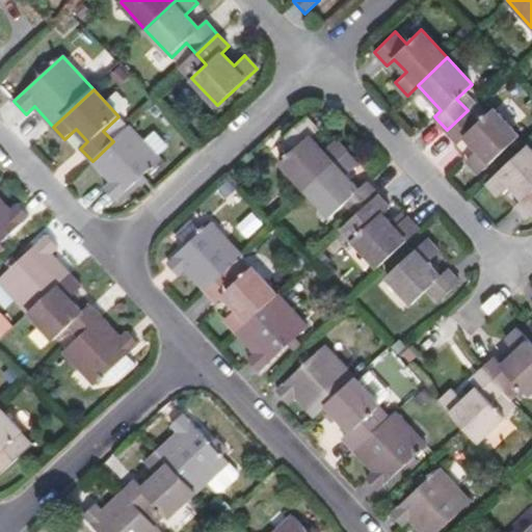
[(479,173),(520,135),(493,107),(478,122),(468,110),(447,130),(458,142),(466,136),(477,149),(466,159),(479,173)]
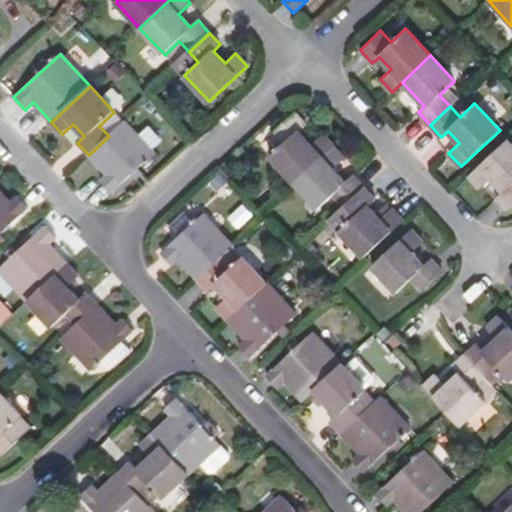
[(295,182),(333,147),(321,134),(311,144),(299,132),(307,124),(295,112),(275,131),(286,142),(271,156),(295,182)]
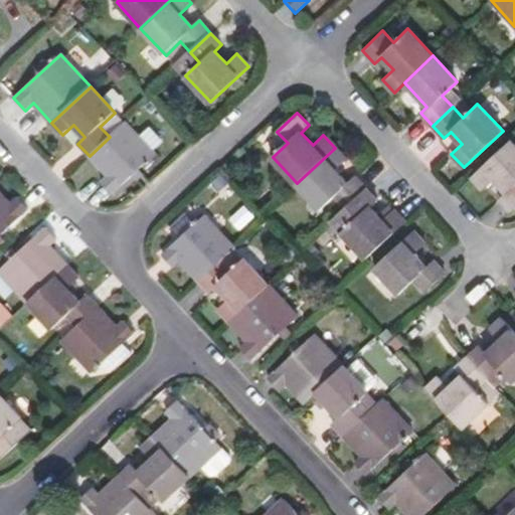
[(110,195),(154,154),(125,123),(110,137),(90,156),(108,176),(100,182),(110,195)]
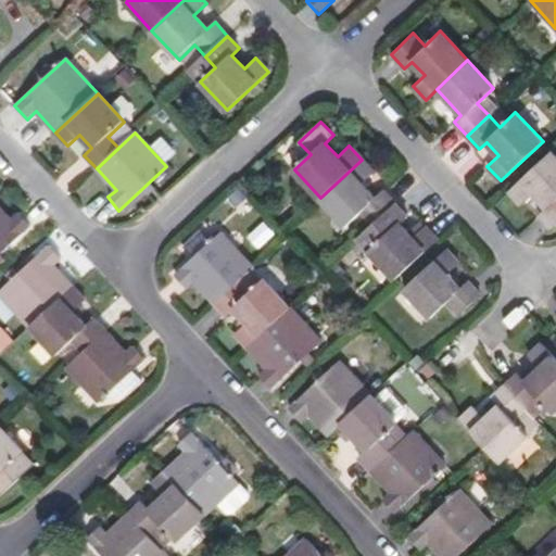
[(555,156),(552,152),(509,191),(522,204),(534,193),(546,207),(539,214),(552,228),(555,224),(555,156)]
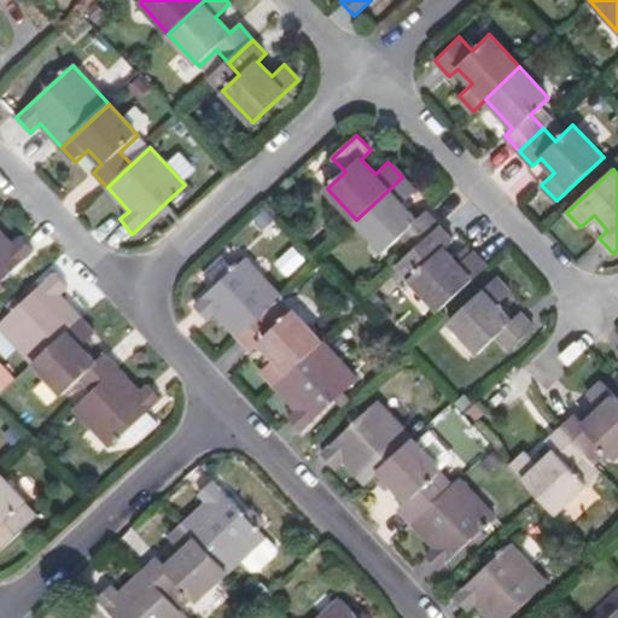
[(419,219),(403,203),(415,192),(402,178),(356,220),(385,252),(403,235),(415,249),(439,226),(426,211),(419,219)]
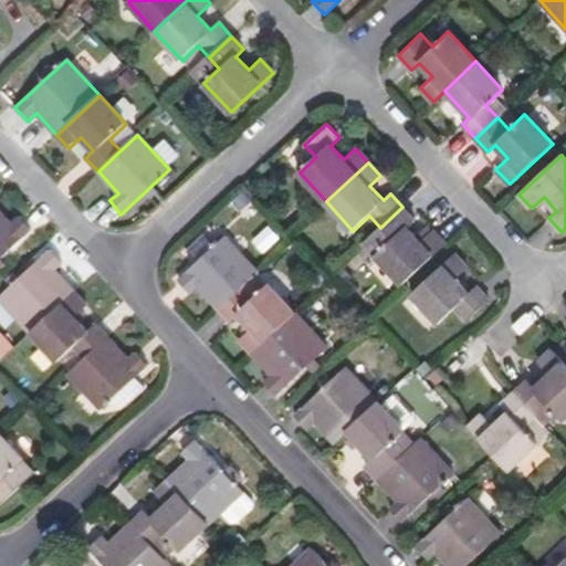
[(402,284),(446,244),(433,230),(421,241),(408,227),(416,220),(402,207),(380,228),(365,242),(402,284)]
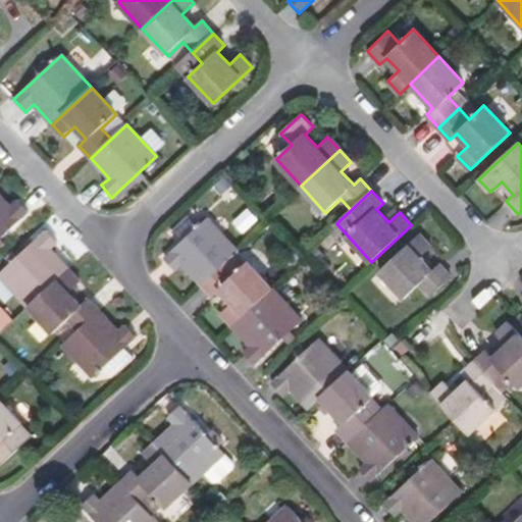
[(0,237),(28,212),(16,199),(9,205),(0,195),(0,237)]
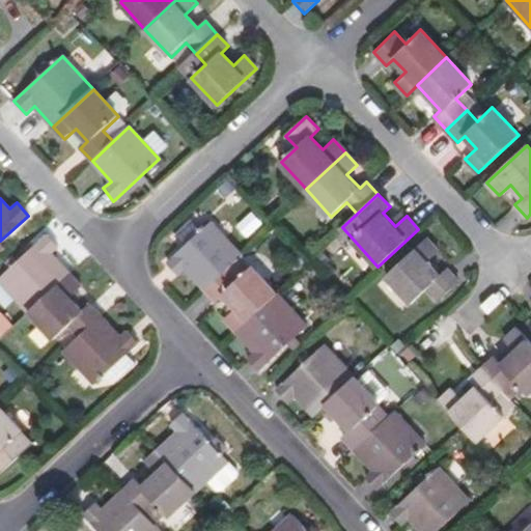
[(225,269),(241,255),(212,223),(202,232),(193,222),(175,238),(185,248),(167,264),(179,277),(188,270),(204,288),(225,269)]
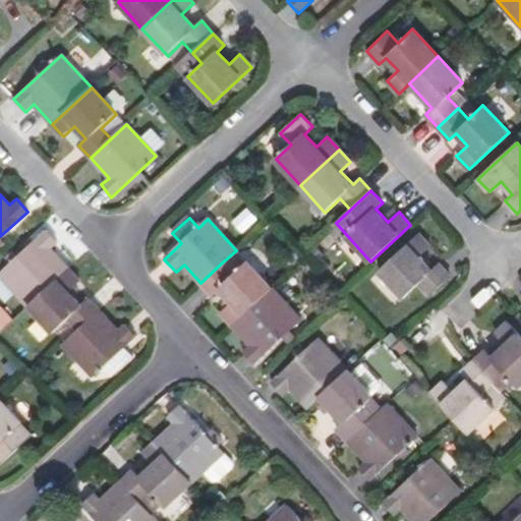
[(0,276),(29,306),(69,269),(51,250),(58,243),(47,231),(0,275),(0,276)]
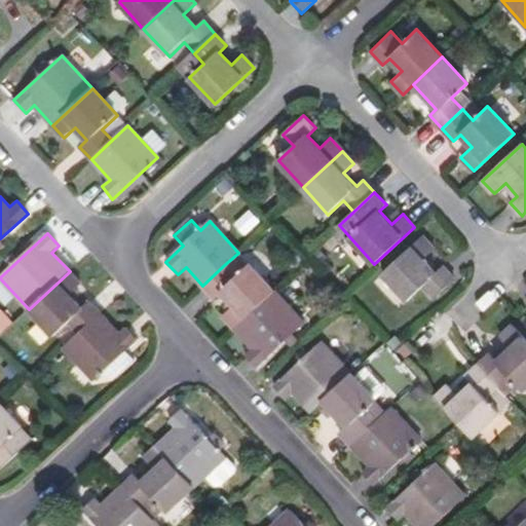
[(435,272),(423,259),(435,249),(421,235),(382,272),(408,300),(423,286),(435,298),(455,278),(443,265),(435,272)]
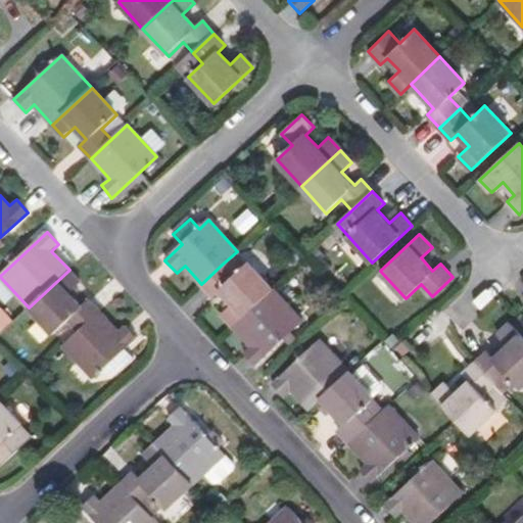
[(233,326),(273,288),(249,263),(234,277),(222,265),(201,284),(212,297),(221,290),(233,303),(222,314),(233,326)]
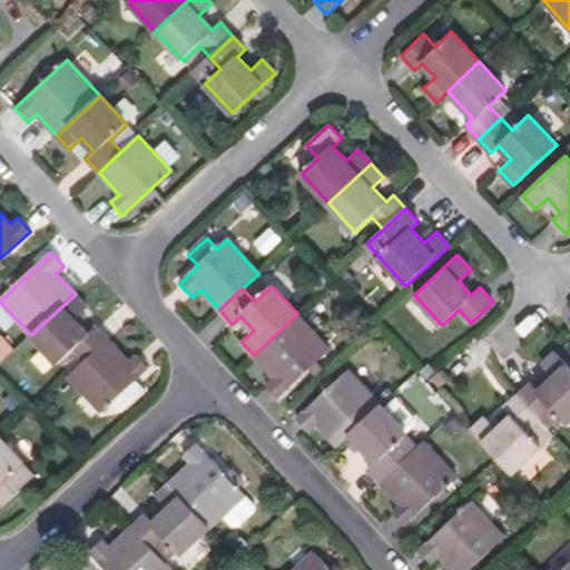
[(110,340),(98,327),(90,334),(76,320),(88,308),(76,294),(31,335),(59,365),(75,350),(86,362),(110,340)]
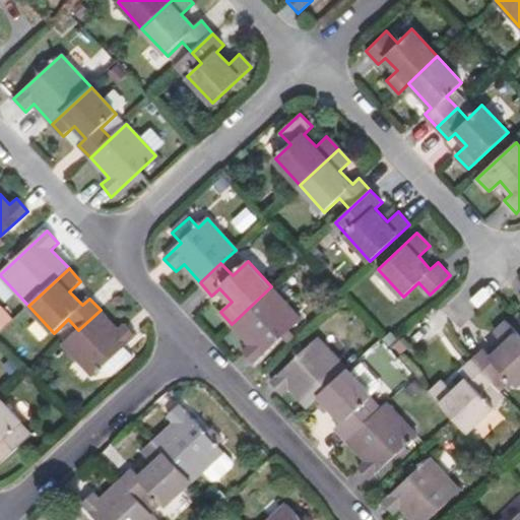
[(254,363),(302,319),(271,286),(232,324),(250,344),(243,351),(254,363)]
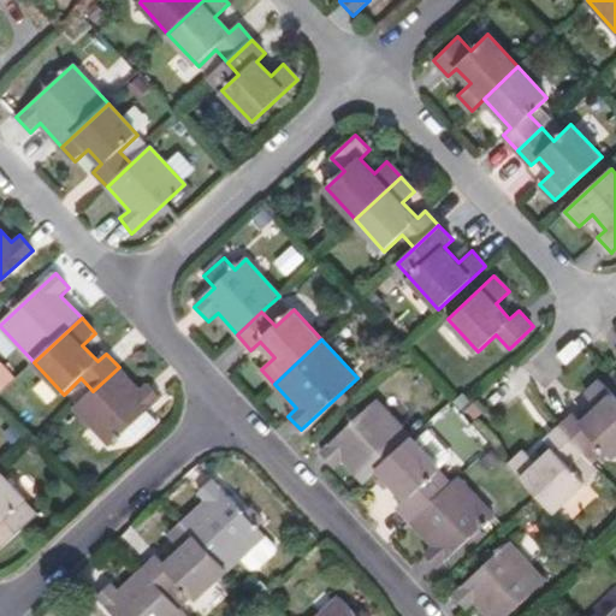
[(0,361),(0,389),(16,378),(1,361),(0,361)]
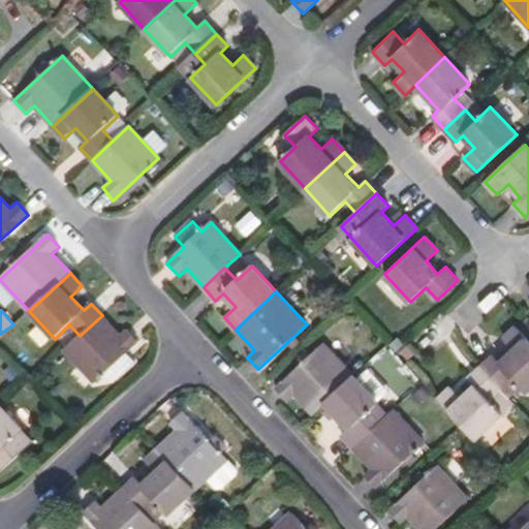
[(126,352),(138,342),(127,330),(121,335),(102,315),(80,336),(64,351),(95,383),(106,372),(126,352)]
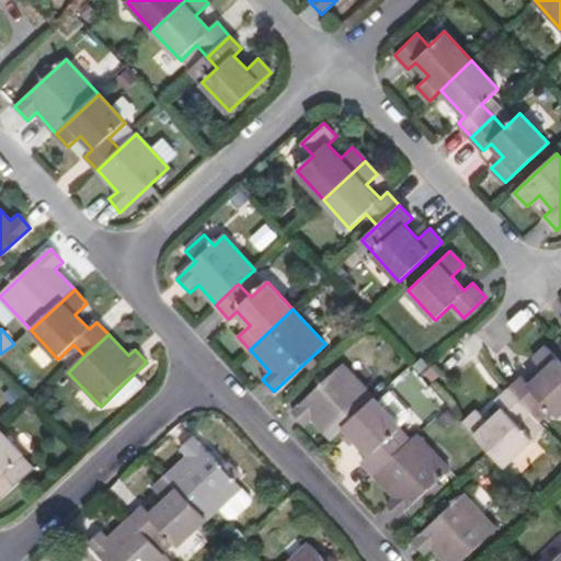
[(558,415),(560,411),(560,363),(546,347),(535,358),(546,369),(531,384),(524,376),(510,389),(530,411),(542,400),(558,415)]
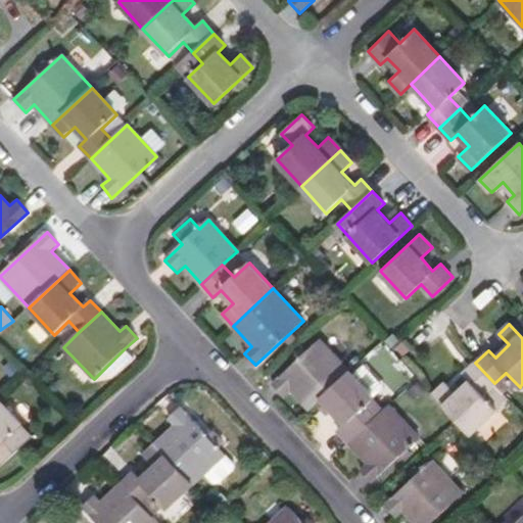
[(322,398),(349,372),(321,340),(273,384),(284,397),(292,390),(311,409),(322,398)]
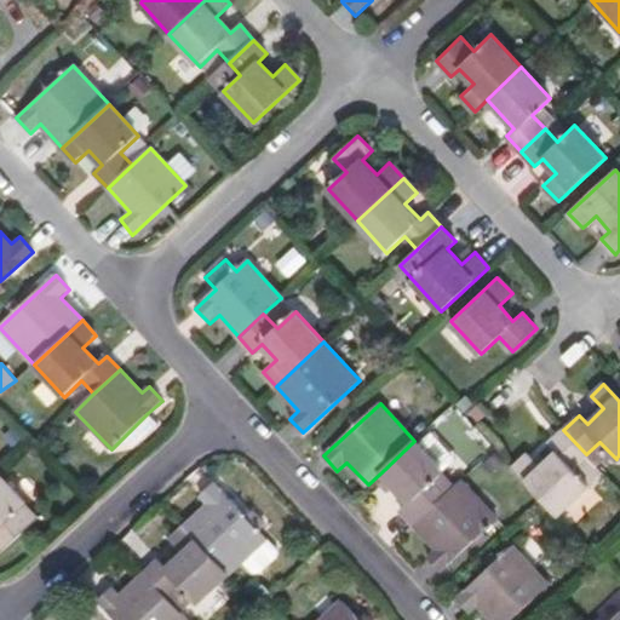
[(453,407),(430,425),(460,464),(483,446),(453,407)]
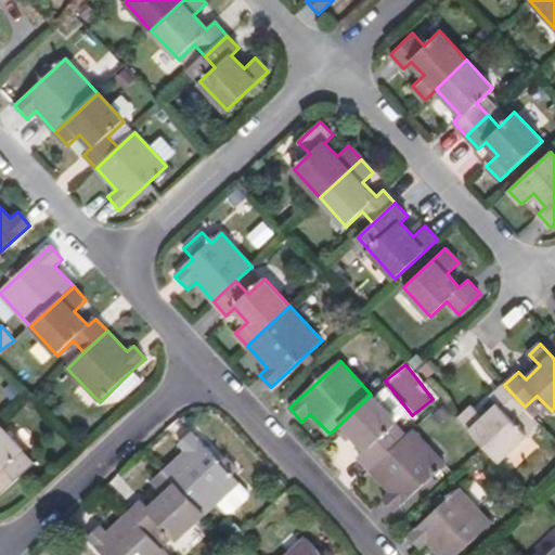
[(121,400),(142,381),(132,370),(112,390),(121,400)]
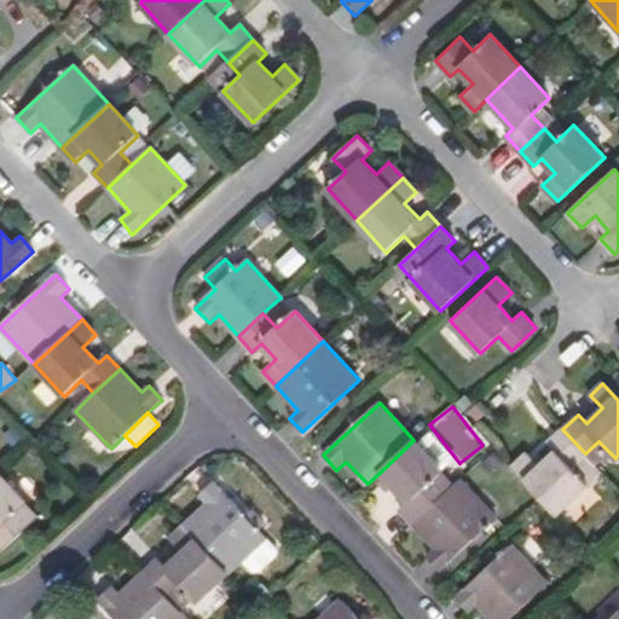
[(589,481),(573,466),(585,453),(562,429),(550,443),(557,450),(542,466),(528,452),(513,466),(513,467),(542,497),(556,513),(589,481)]
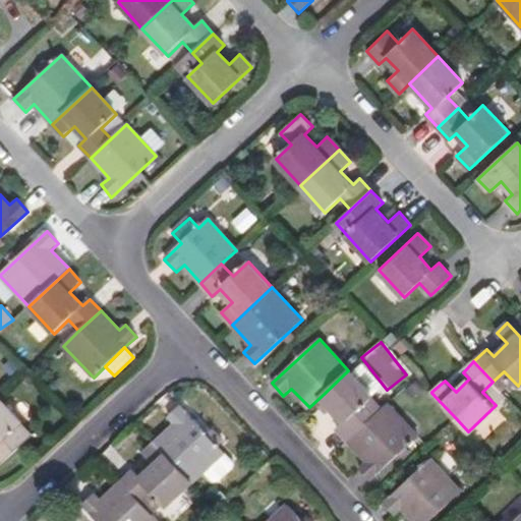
[(369,401),(372,398),(372,396),(377,394),(382,388),(360,364),(351,372),(348,370),(321,397),(344,422),(336,430),(347,443),(380,412),(369,401)]
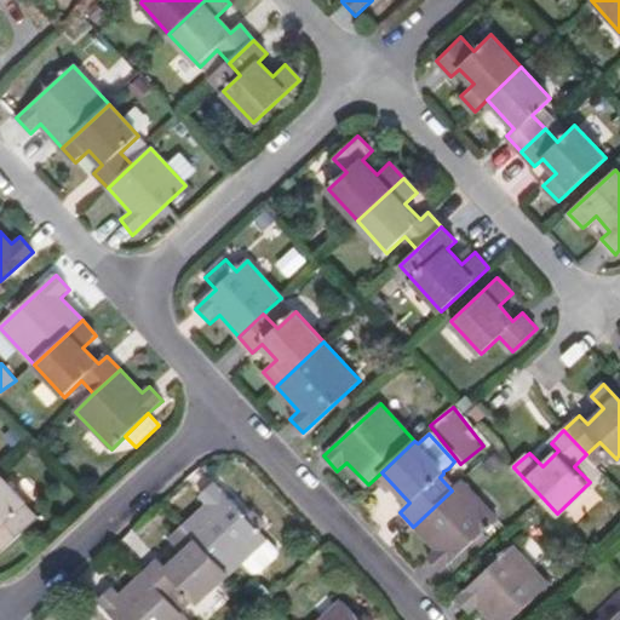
[(452,491),(460,482),(448,469),(443,471),(443,474),(440,477),(452,491)]
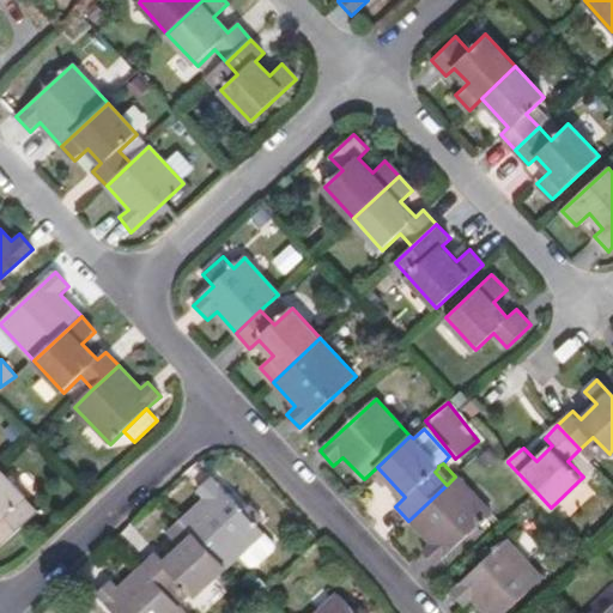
[(19,505),(24,501),(0,472),(0,551),(34,520),(19,505)]
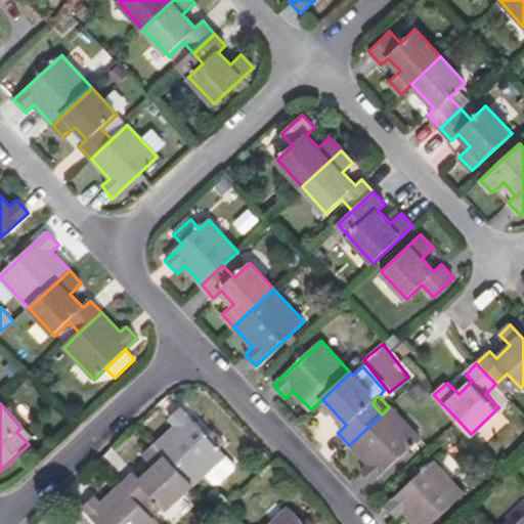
[(195,486),(227,455),(183,407),(170,420),(178,428),(158,446),(195,486)]
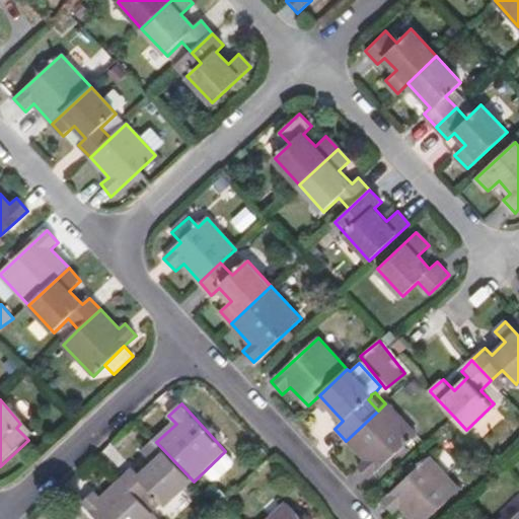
[(369,479),(417,437),(385,403),(378,411),(346,441),(364,460),(357,466),(369,479)]
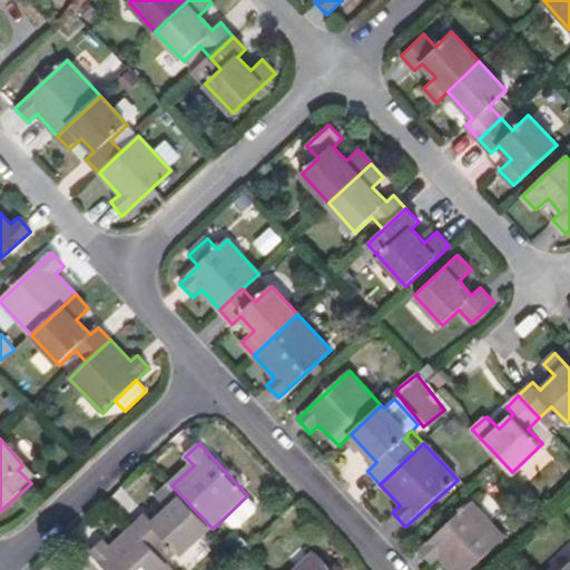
[(36,479),(22,465),(18,470),(31,483),(36,479)]
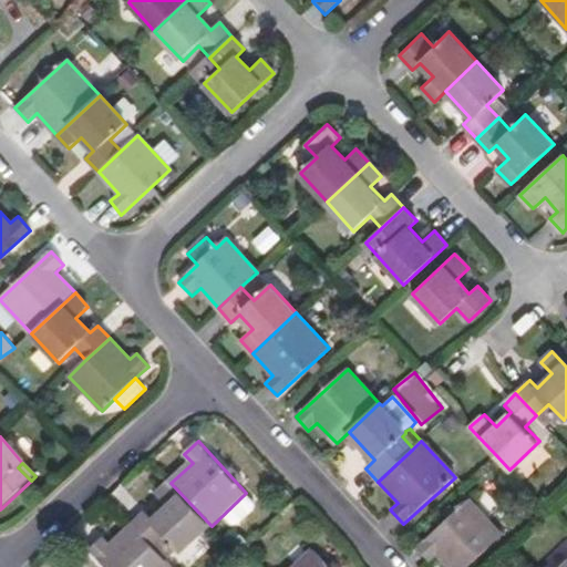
[(183,553),(212,526),(171,483),(160,494),(165,500),(171,505),(164,512),(154,522),(146,513),(133,524),(154,547),(166,536),(183,553)]
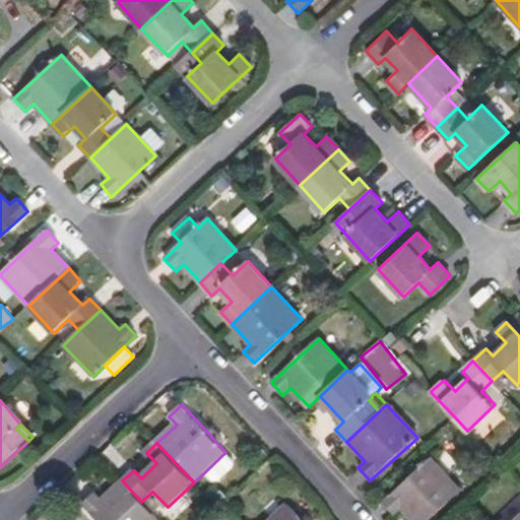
[(150,469),(156,463),(151,458),(146,464),(150,469)]
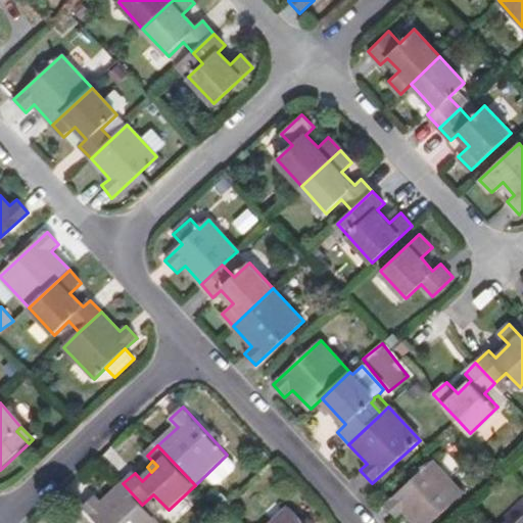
[(416,522),(431,522),(463,494),(432,463),(387,505),(397,517),(405,511),(416,522)]
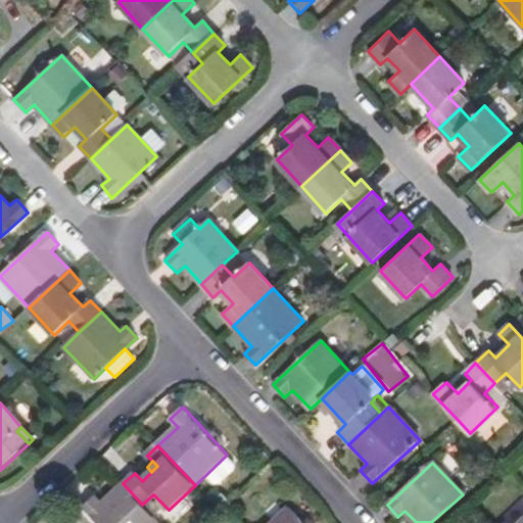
[(158,522),(142,505),(123,483),(103,503),(96,495),(85,506),(100,522),(158,522)]
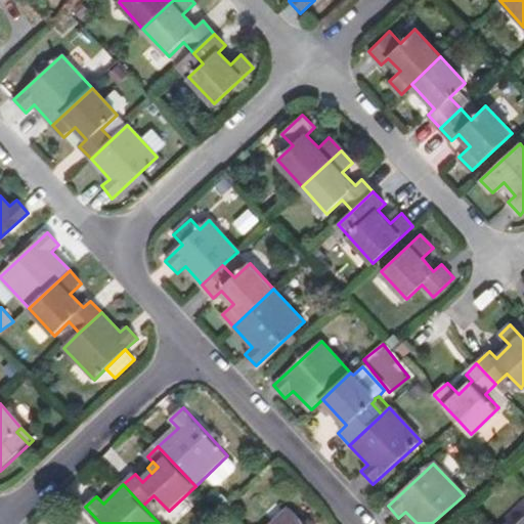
[(305,523),(291,509),(273,523),(305,523)]
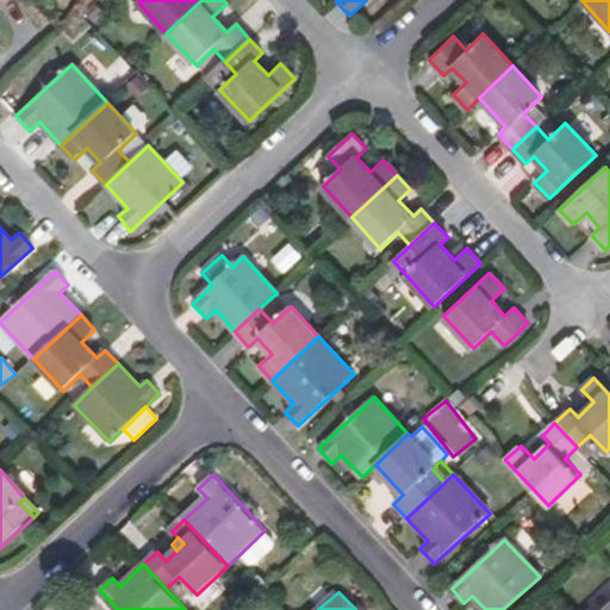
All buildings are outlined.
